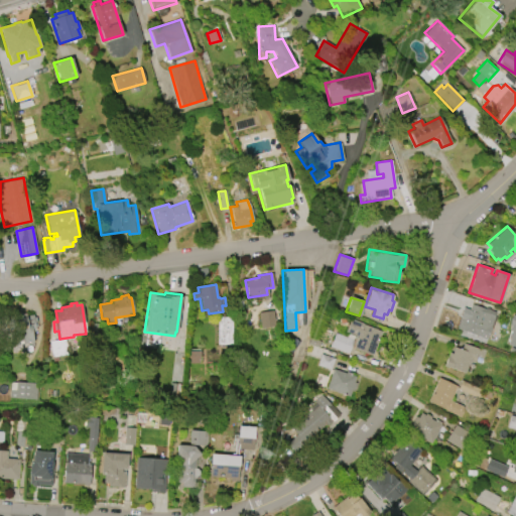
[(487,339),(456,329),(464,307),(469,309),(471,304),(485,308),(486,308),(495,311),(490,327),(491,327),(487,339)]
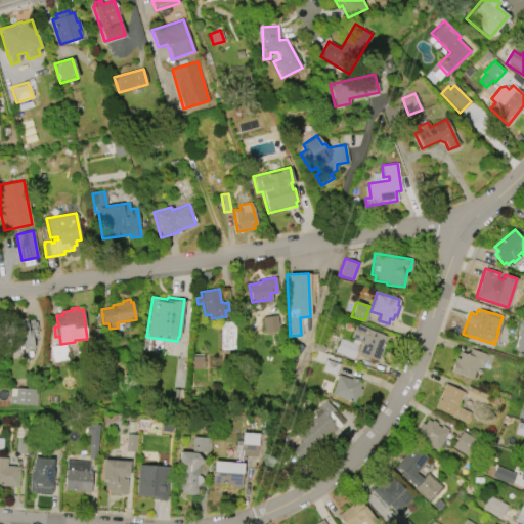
[(265,333),(263,317),(276,315),(278,331),(265,333)]
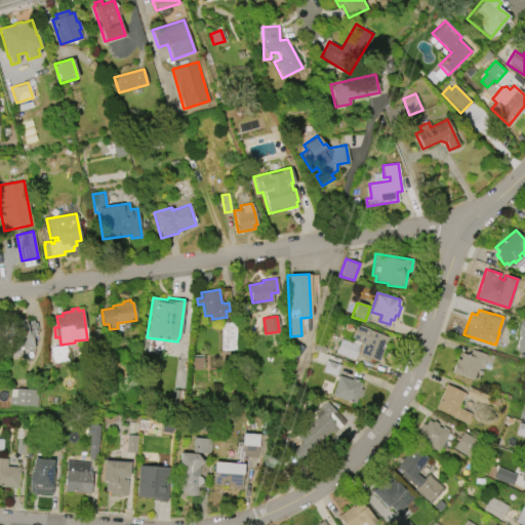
[(35,318),(11,318),(11,349),(34,349),(35,318)]
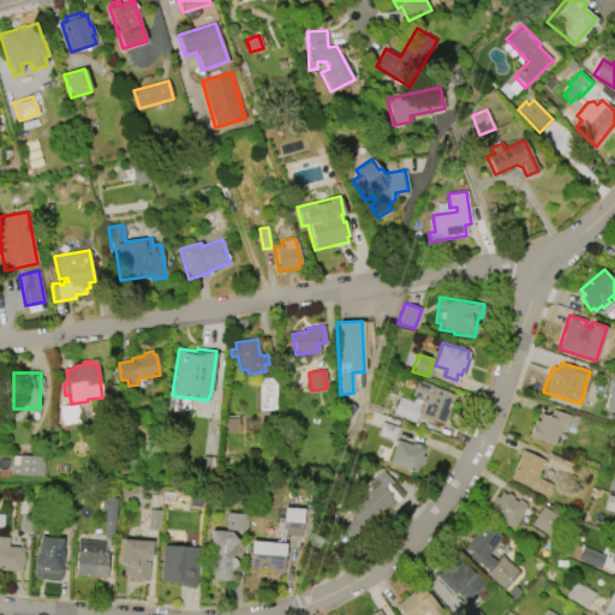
[(614,413),(604,411),(610,395),(607,394),(608,388),(607,387),(610,375),(614,376),(614,413)]
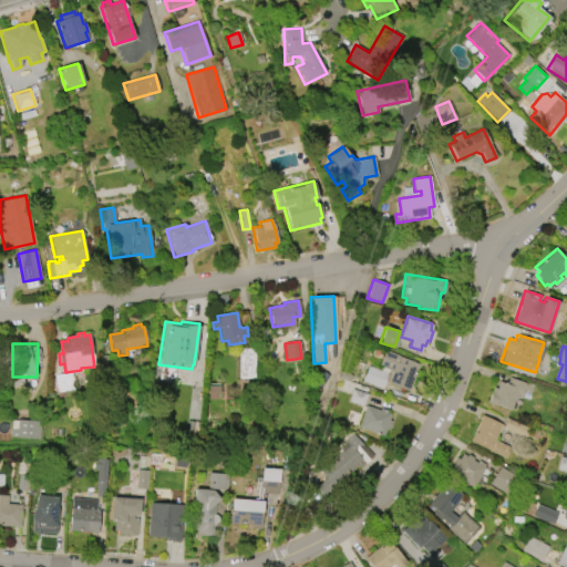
[(238,378),(239,349),(254,349),(253,378),(238,378)]
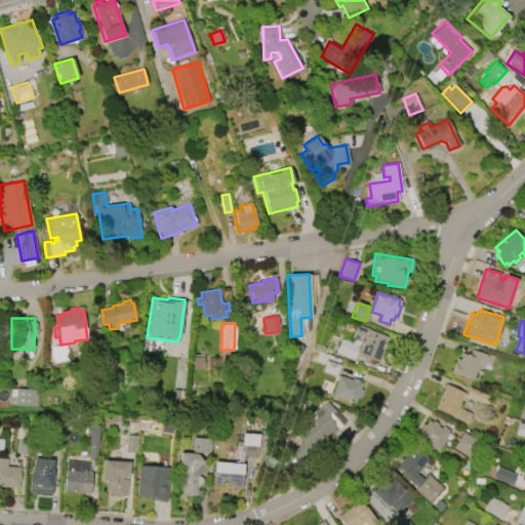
[(357,325),(389,337),(378,362),(360,355),(364,342),(352,337),(357,325)]
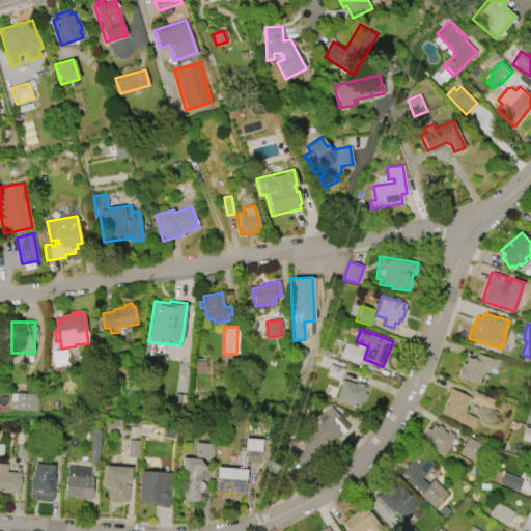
[(358,364),(339,357),(344,342),(364,350),(358,364)]
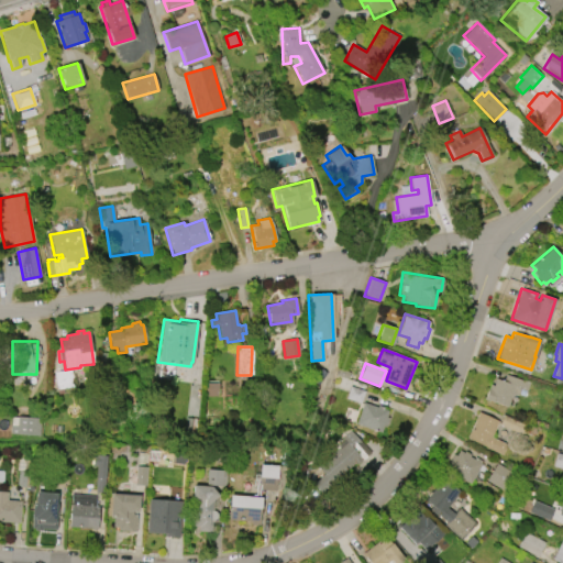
[(54,373),(70,370),(74,387),(63,388),(64,394),(57,395),(54,373)]
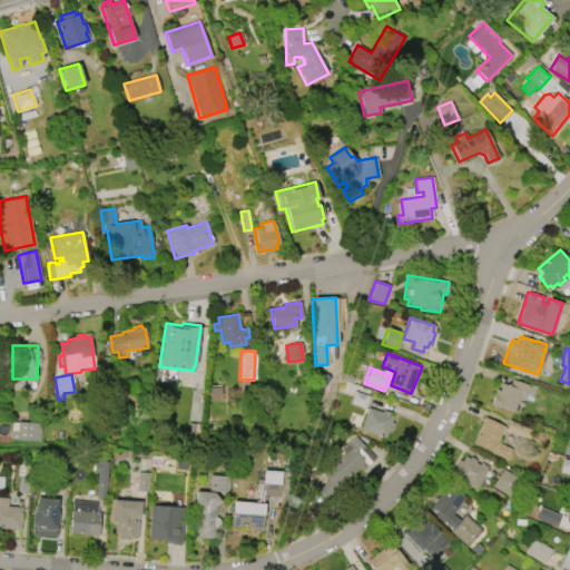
[(520,392),(513,412),(490,404),(494,389),(499,390),(501,383),(509,386),(511,380),(528,385),(529,384),(536,386),(532,395),(520,392)]
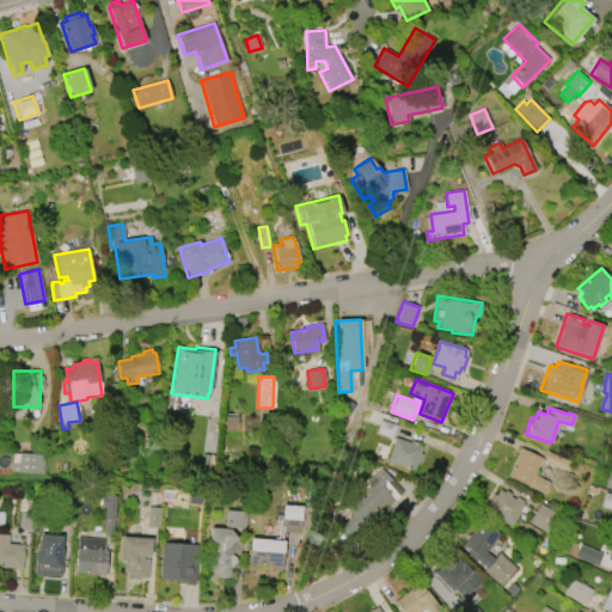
[(224,417),(237,416),(237,430),(224,430),(224,417)]
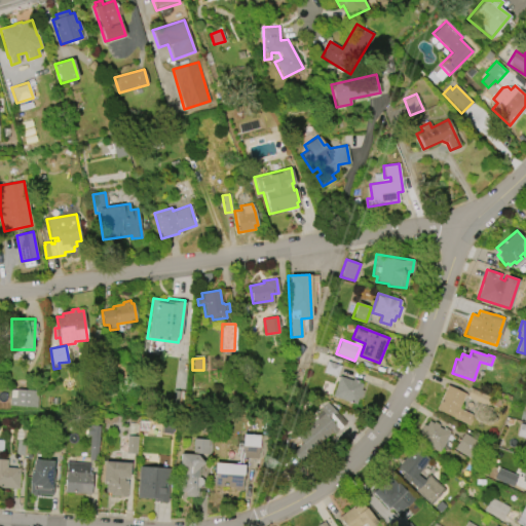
[(327,361),(340,366),(337,377),(323,372),(327,361)]
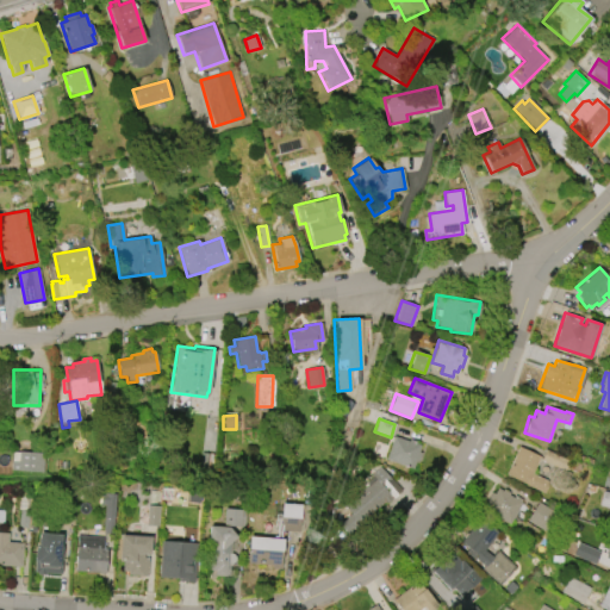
[(393,436),(409,441),(409,440),(416,442),(415,443),(419,446),(417,452),(421,453),(417,464),(415,462),(412,468),(385,460),(393,436)]
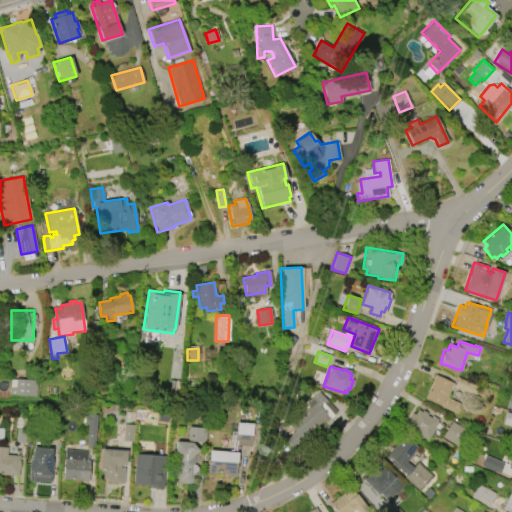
[(424,399),(435,375),(453,383),(446,398),(461,404),(457,414),(424,399)]
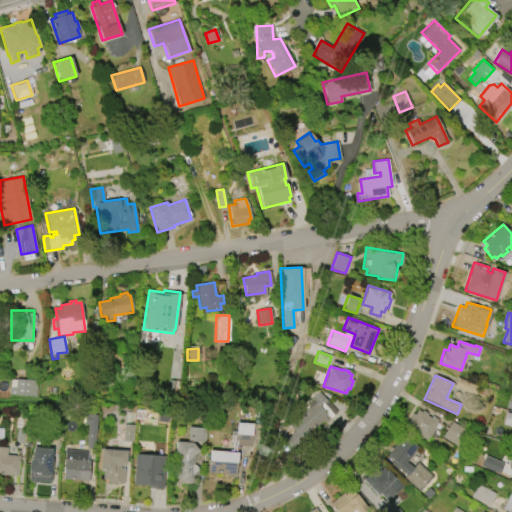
[(457,377),(478,386),(474,395),(453,386),(457,377)]
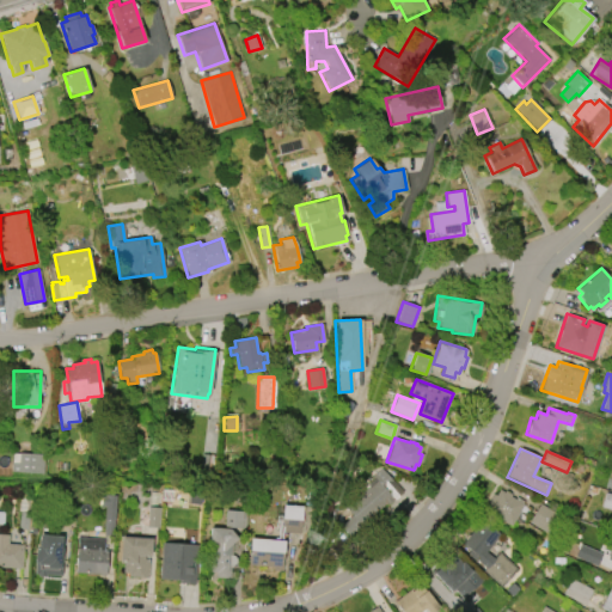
[(42,473),(10,471),(11,453),(43,454),(42,473)]
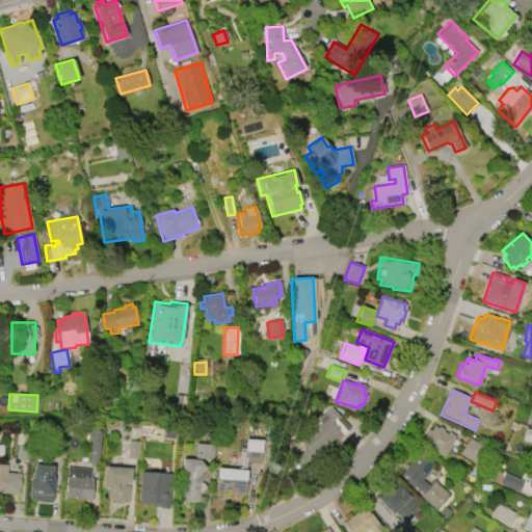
[(334,437),(320,450),(306,434),(319,423),(318,421),(324,415),(323,415),(331,407),(349,428),(336,440),(334,437)]
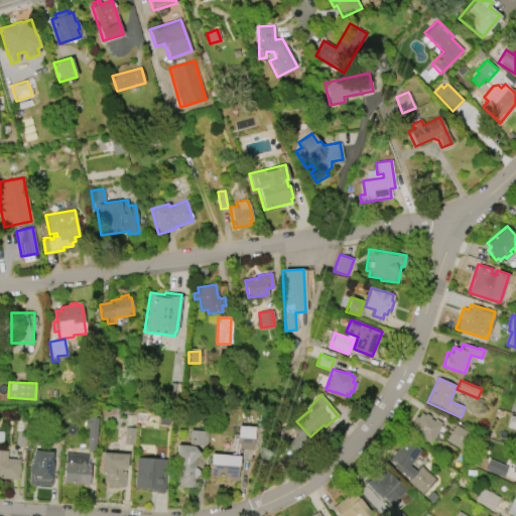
[(441,425),(429,443),(409,430),(412,425),(410,424),(415,417),(417,418),(420,413),(424,415),(425,413),(430,416),(429,418),(433,421),(435,419),(441,422),(439,425),(441,425)]
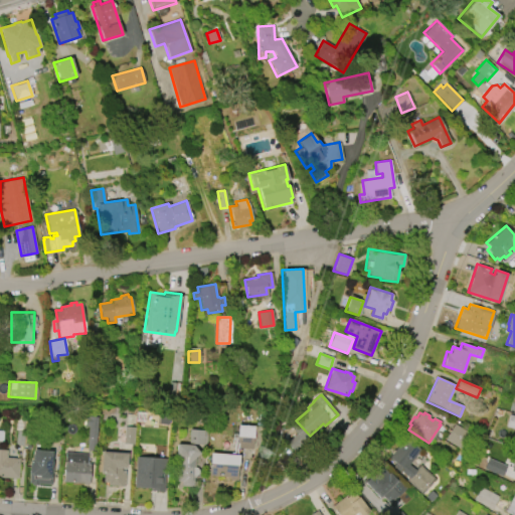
[(509,414),(514,415),(514,428),(505,425),(509,414)]
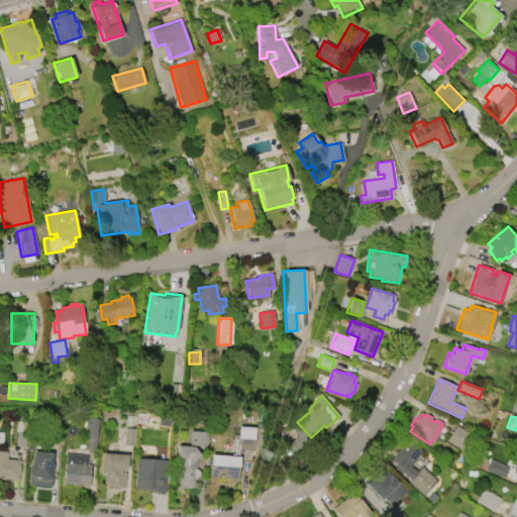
[(98,418),(94,453),(87,452),(88,439),(87,439),(88,428),(85,428),(86,417),(98,418)]
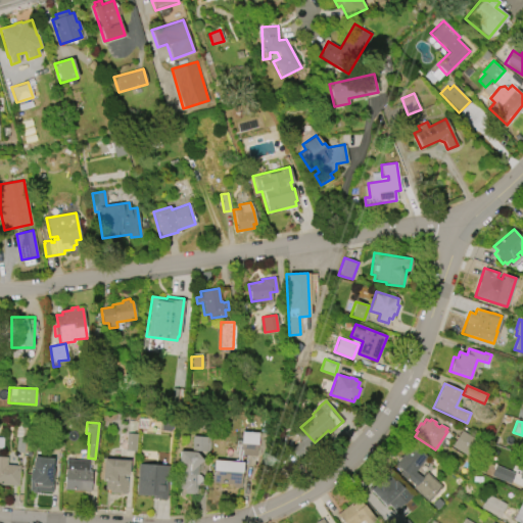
[(461,430),(481,442),(472,458),(452,446),(461,430)]
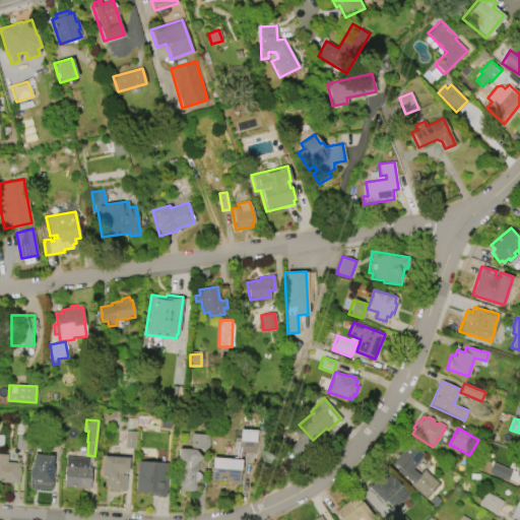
[(255,453),(239,452),(240,430),(256,430),(255,453)]
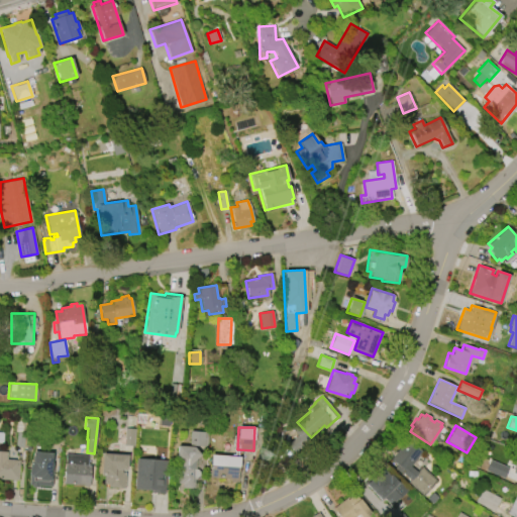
[(123,445),(124,428),(134,429),(133,446),(123,445)]
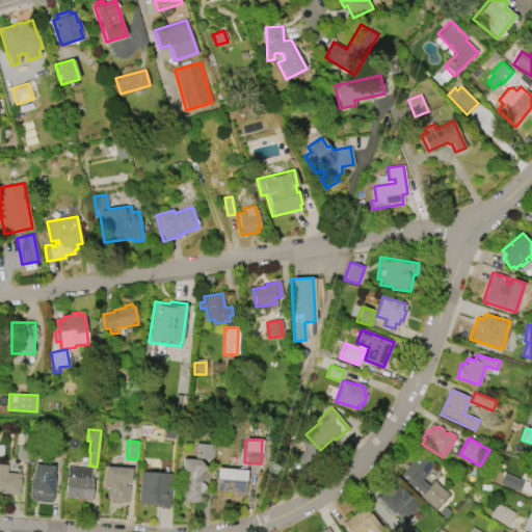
[(210,449),(213,450),(212,459),(193,458),(194,443),(211,445),(210,449)]
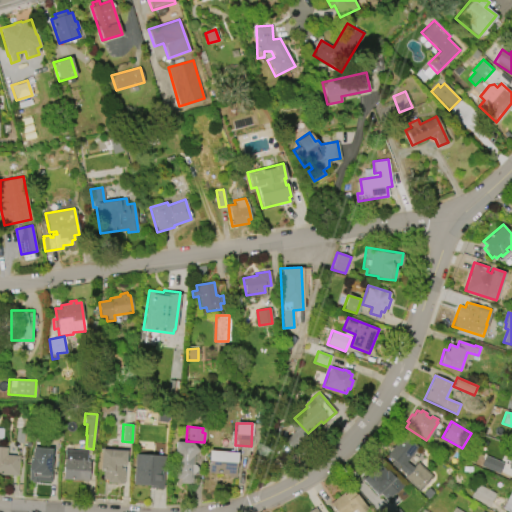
[(405,475),(384,458),(403,435),(418,447),(406,462),(412,467),(417,462),(432,476),(418,491),(403,477),(405,475)]
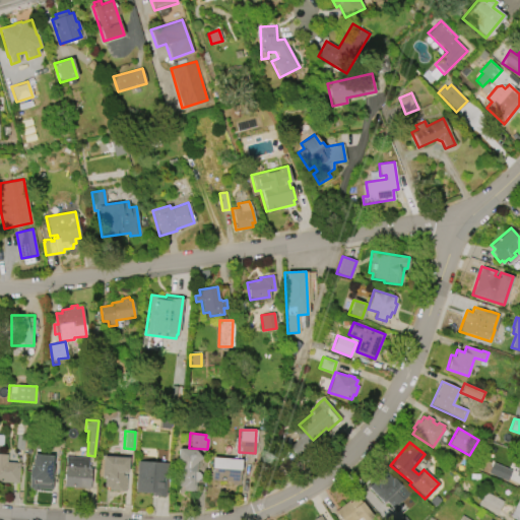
[(178,448),(195,449),(201,457),(197,461),(195,491),(183,491),(183,485),(178,485),(180,464),(177,464),(178,448)]
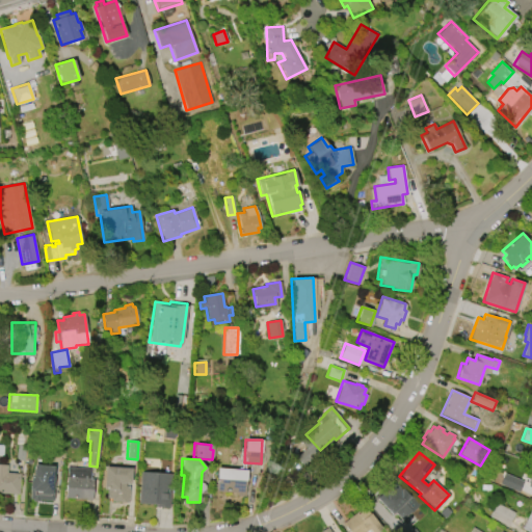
[(19,495),(0,493),(0,463),(7,464),(6,473),(20,473),(19,495)]
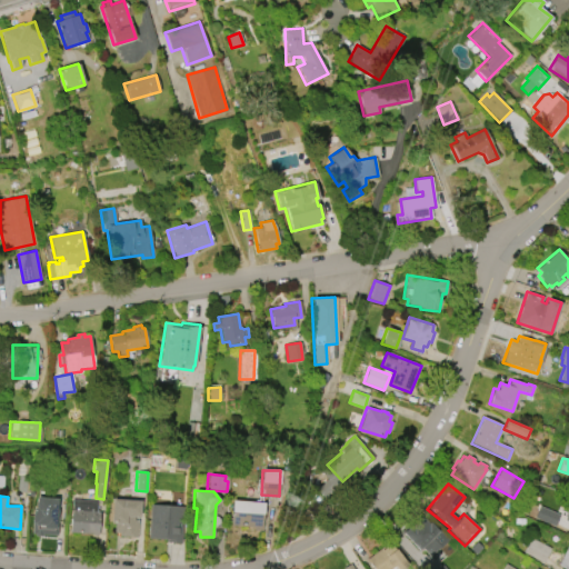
[(37,497),(57,498),(56,510),(58,510),(57,536),(42,535),(42,536),(33,536),(33,533),(31,533),(32,507),(36,508),(37,497)]
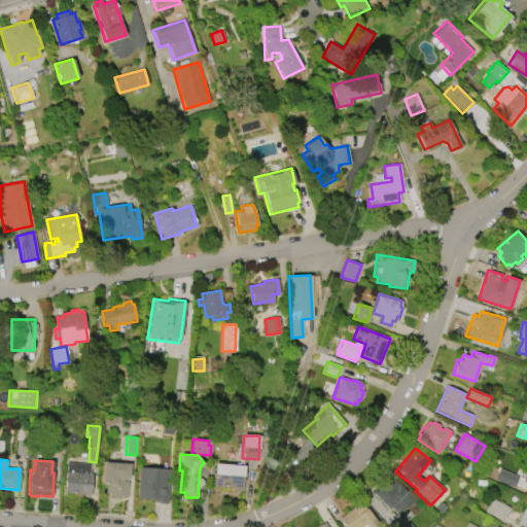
[(91,495),(64,494),(66,462),(90,463),(90,473),(92,475),(91,495)]
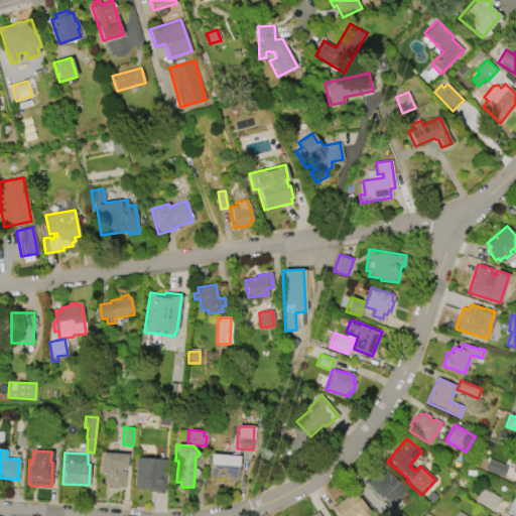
[(102,453),(127,455),(125,487),(108,486),(108,483),(104,483),(104,475),(100,475),(102,453)]
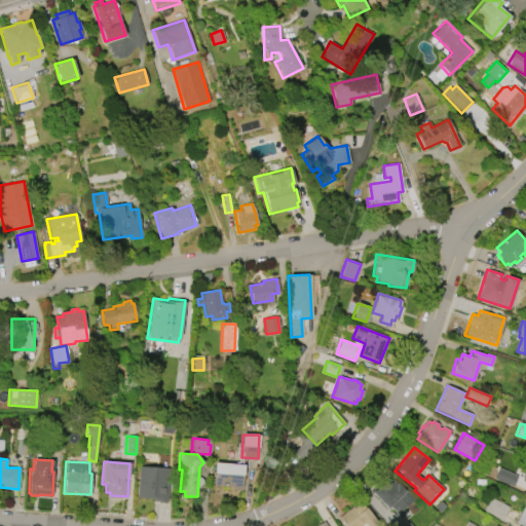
[(215,462),(243,464),(241,490),(234,489),(234,487),(213,485),(215,462)]
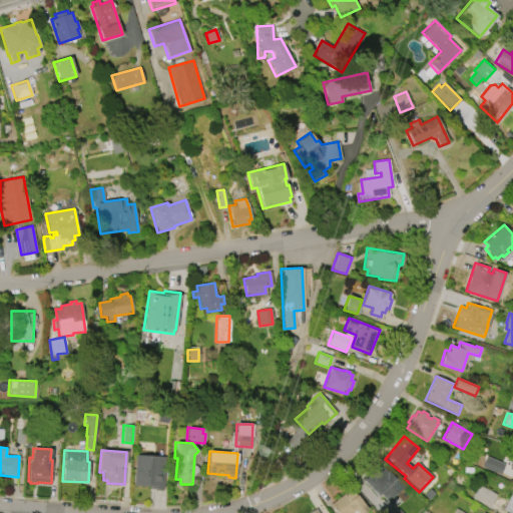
[(149,486),(133,485),(135,455),(165,457),(163,490),(149,489),(149,486)]
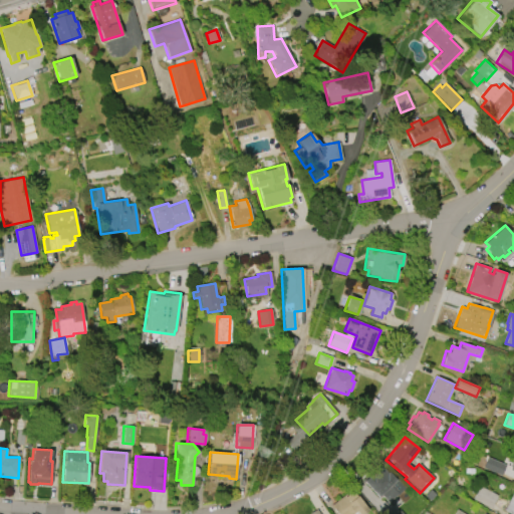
[(500,476),(482,468),(487,457),(505,465),(500,476)]
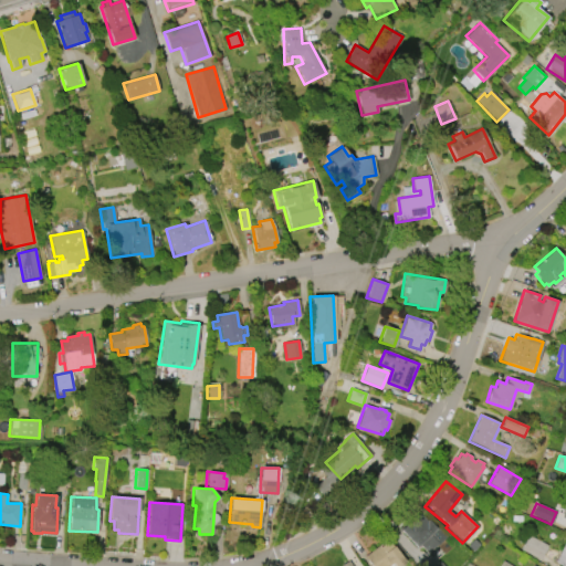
[(400,526),(417,511),(426,521),(427,520),(436,530),(438,528),(446,536),(427,554),(419,546),(417,548),(399,531),(401,528),(400,526)]
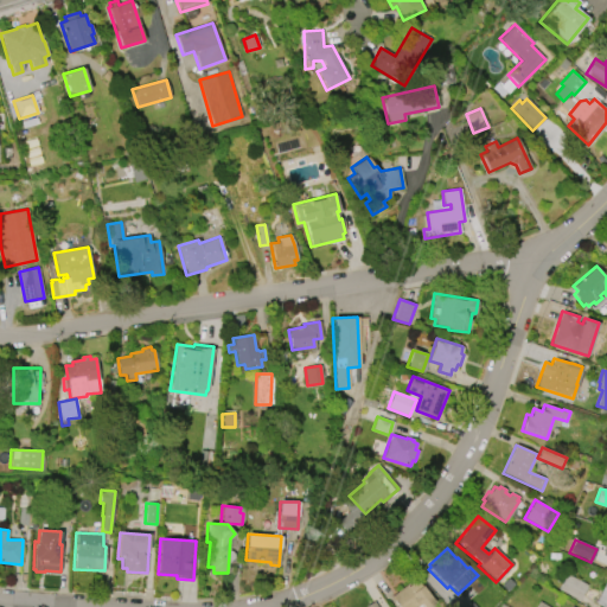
[(567,574),(587,586),(579,600),(558,588),(567,574)]
